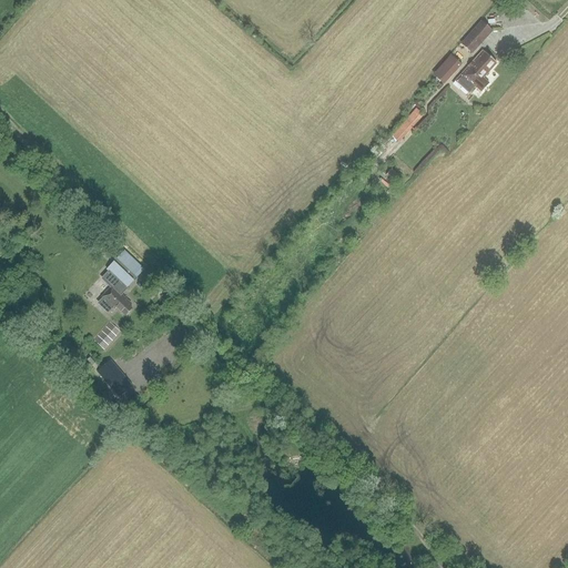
[(470,34),(462,44),(472,53),(480,43),(470,34)]
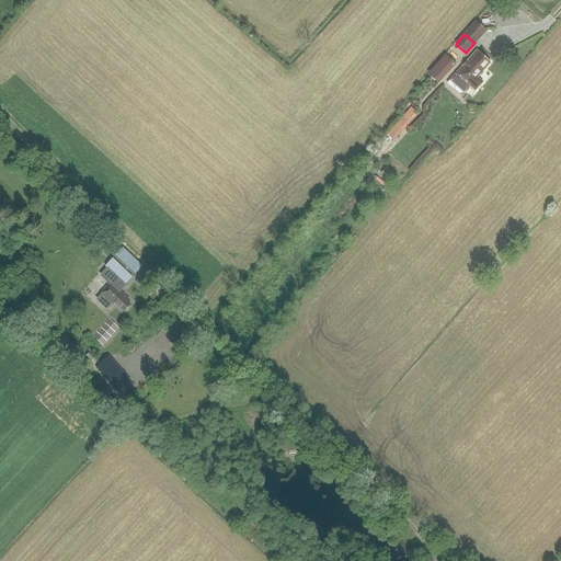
[(465,90),(469,86),(476,91),(482,82),(477,78),(484,69),(490,63),(477,49),(450,79),(451,80),(456,73),(468,84),(464,90),(465,90)]
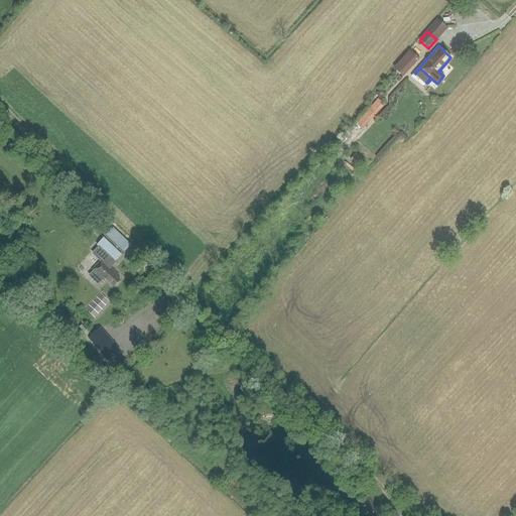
[(409,50),(394,68),(402,74),(406,69),(408,71),(418,59),(409,50)]
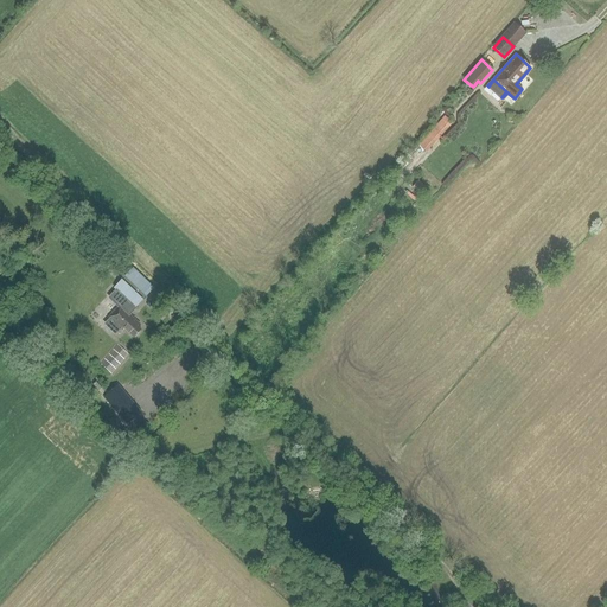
[(447,115),(421,144),(430,152),(457,123),(447,115)]
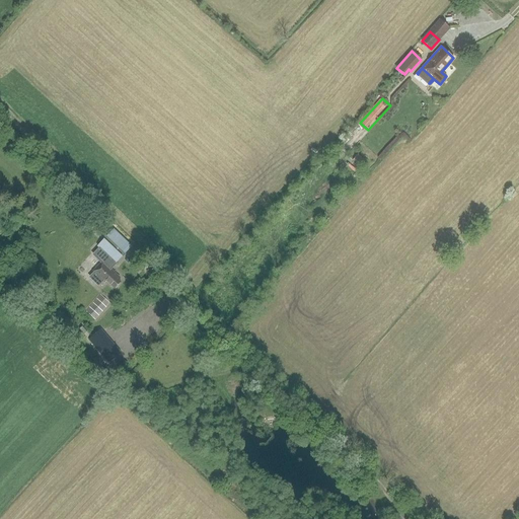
[(354,160),(362,167),(368,160),(360,153),(354,160)]
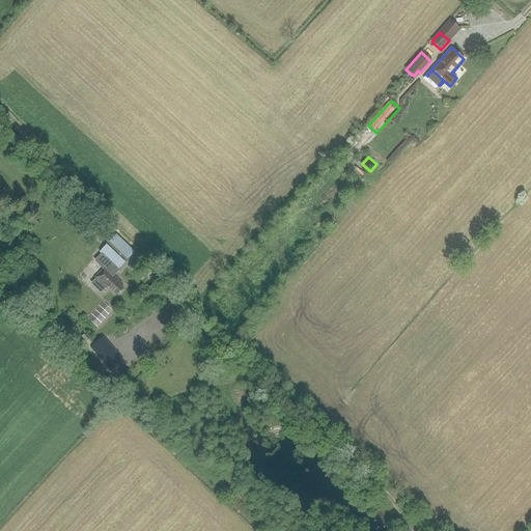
[(96,279),(92,283),(101,290),(104,287),(107,289),(109,287),(116,296),(123,288),(120,285),(121,283),(112,274),(117,269),(117,270),(134,252),(115,235),(100,252),(102,255),(96,260),(104,268),(94,278),(96,279)]
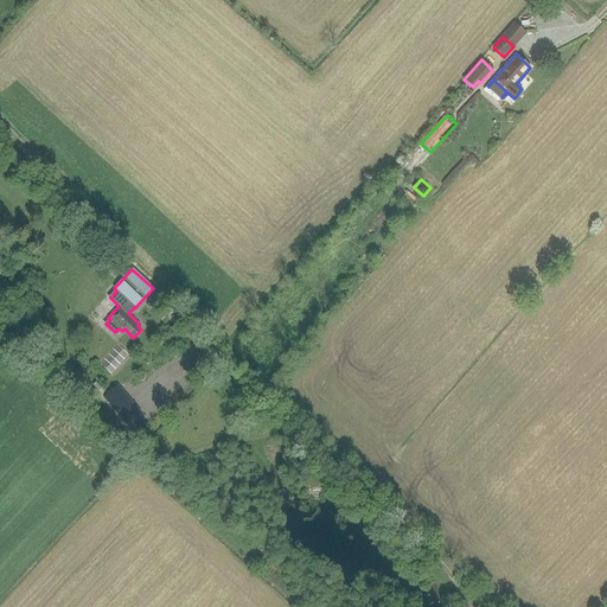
[(117,385),(107,395),(120,411),(131,402),(117,385)]
